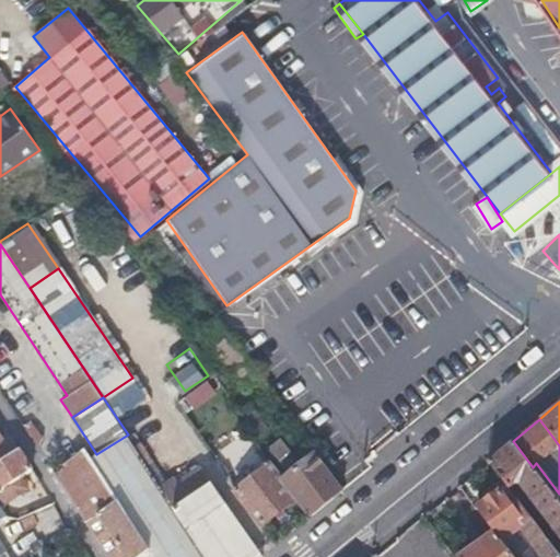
[(128,434),(147,462),(152,459),(155,456),(137,429),(128,434)]
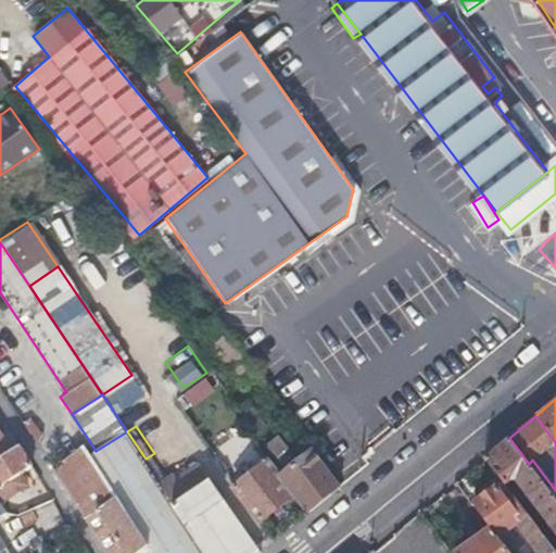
[(0,454),(11,448),(0,430),(0,454)]
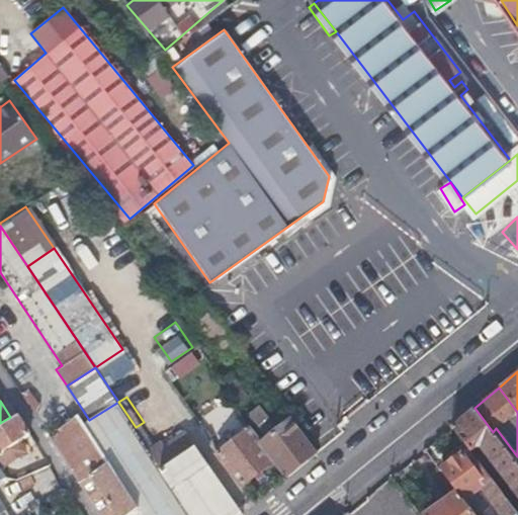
[(89,420),(86,422),(146,514),(239,514),(245,511),(181,431),(164,445),(153,453),(150,449),(136,427),(118,402),(89,420)]
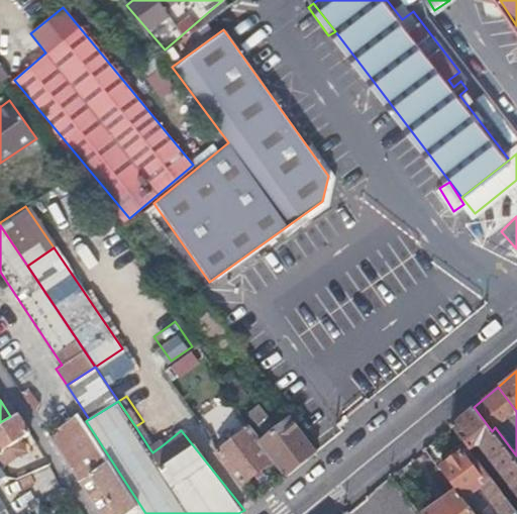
[(204,408),(209,432),(233,427),(228,403),(204,408)]
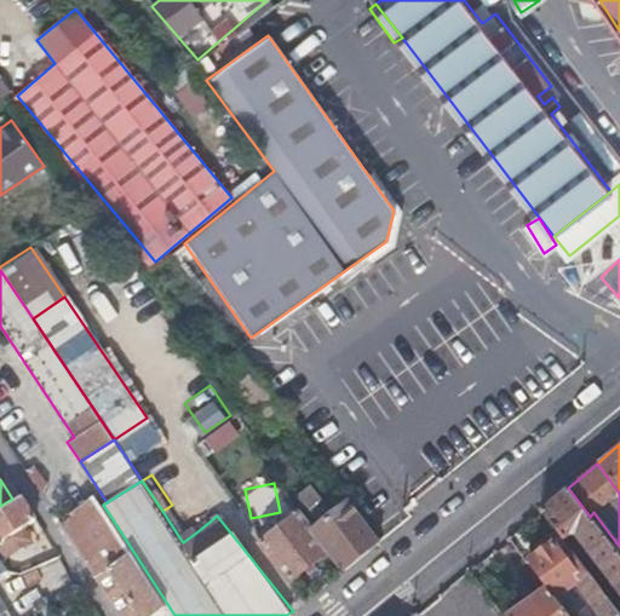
[(344,569),(382,539),(350,498),(334,511),(311,483),(298,493),(320,522),(311,529),(328,550),(344,569)]
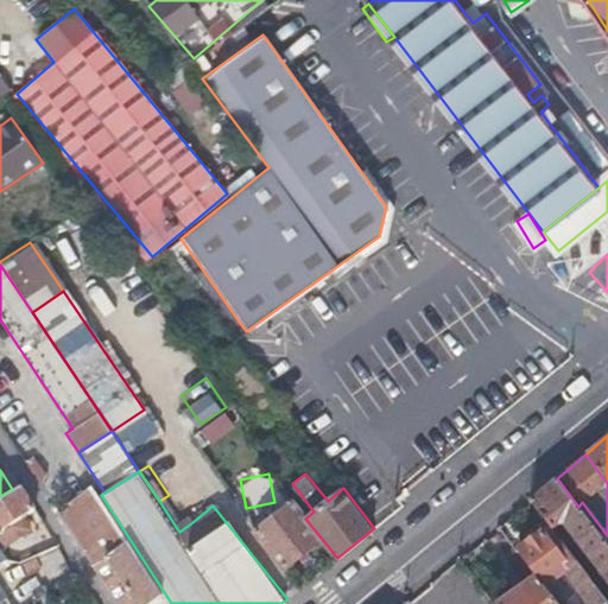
[(607,545),(578,507),(557,478),(532,498),(551,525),(555,529),(564,522),(607,578),(607,545)]
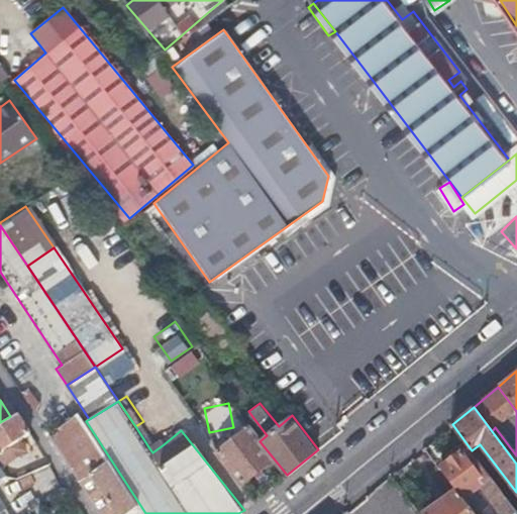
[(0,422),(0,467),(4,473),(5,473),(6,473),(0,463),(0,461),(24,447),(18,437),(28,430),(16,412),(10,416),(0,422)]
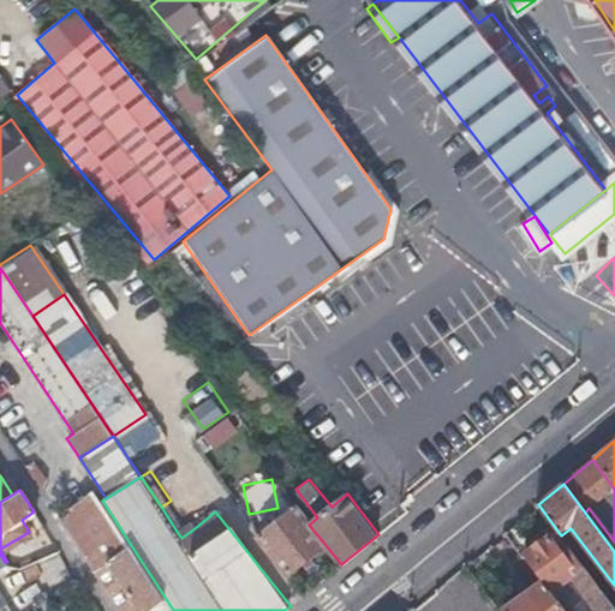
[(173,610),(102,501),(101,502),(95,492),(59,516),(123,610),(173,610)]
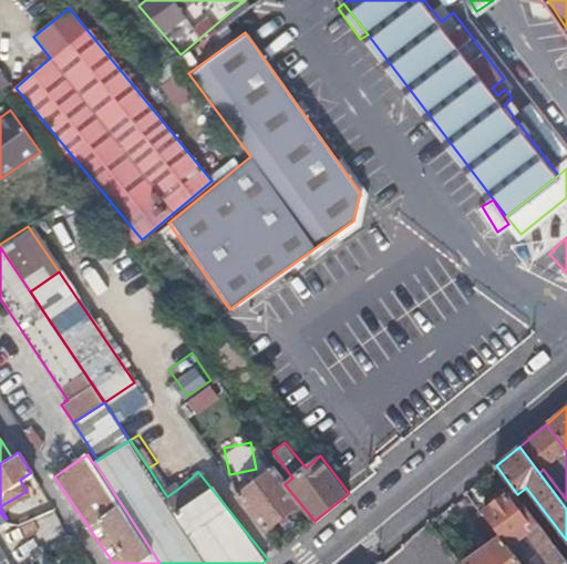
[(164,492),(169,488),(154,464),(148,468),(164,492)]
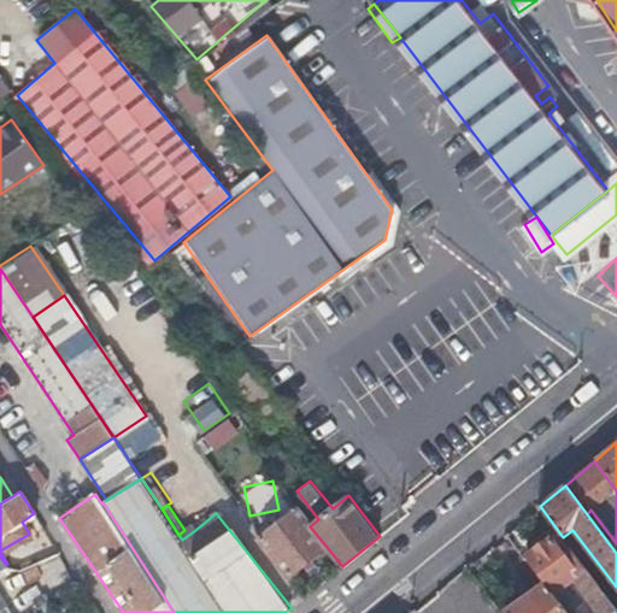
[(291,576),(327,547),(310,526),(295,507),(259,536),(291,576)]
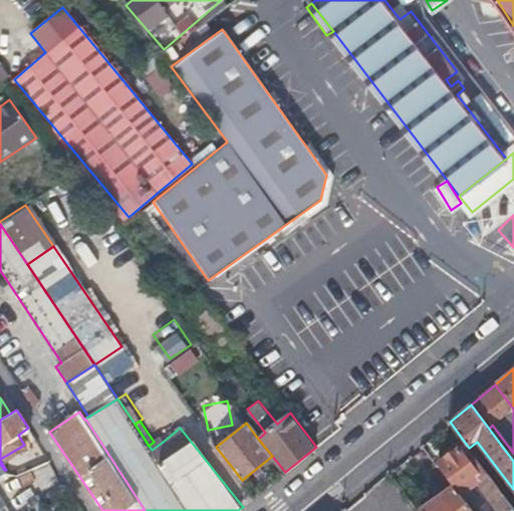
[(152,450),(163,442),(160,437),(154,442),(149,446),(152,450)]
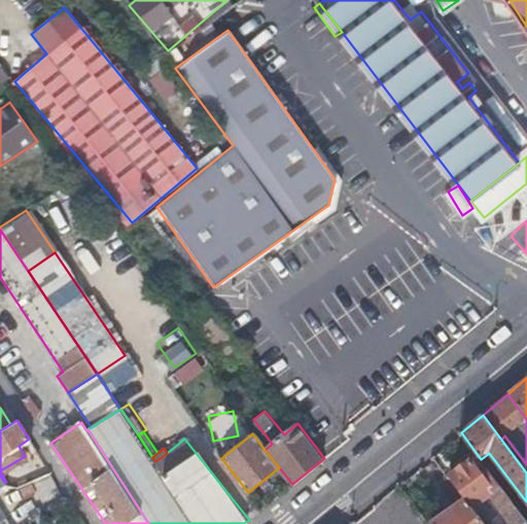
[(481,459),(478,455),(470,460),(480,472),(486,466),(481,459)]
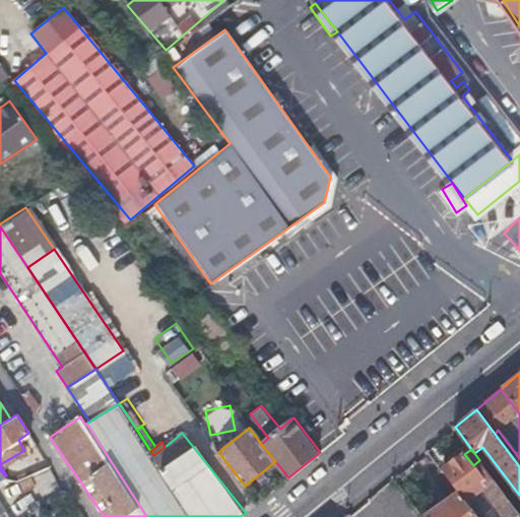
[(40,451),(5,467),(10,478),(45,462),(40,451)]
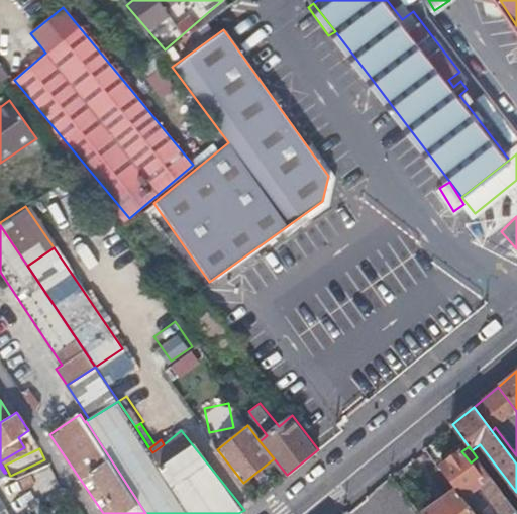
[(458,491),(463,497),(480,485),(501,513),(513,513),(516,511),(516,510),(477,457),(471,463),(461,451),(441,468),(458,491)]
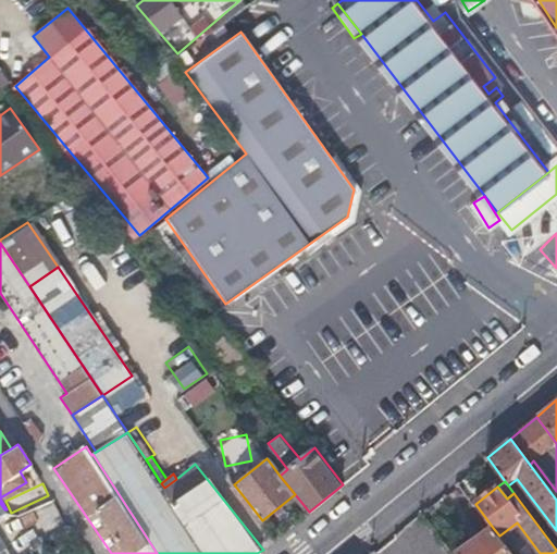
[(512,553),(511,553),(499,536),(494,529),(462,553),(512,553)]
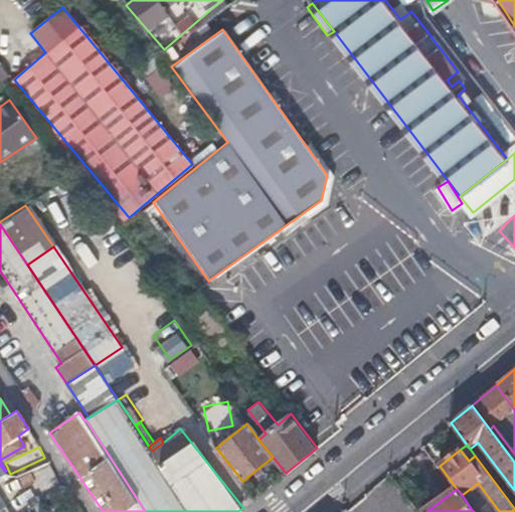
[(38,493),(28,499),(32,506),(42,499),(38,493)]
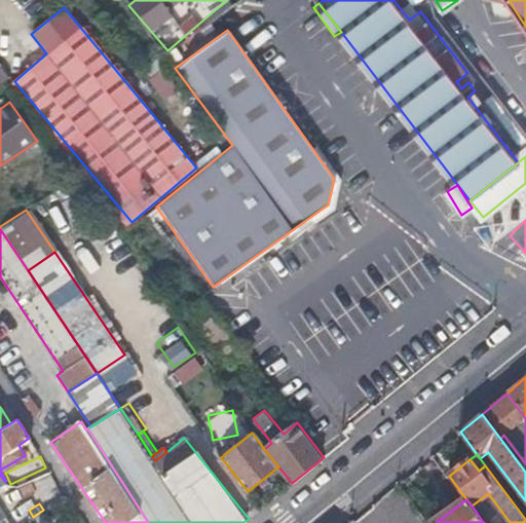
[(426,522),(415,508),(393,522),(426,522)]
